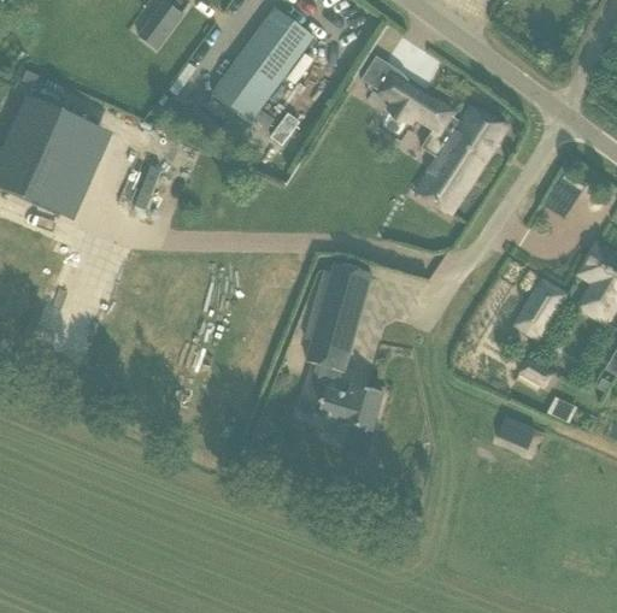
[(148,22),(137,36),(156,48),(182,13),(181,12),(164,0),(148,22)]
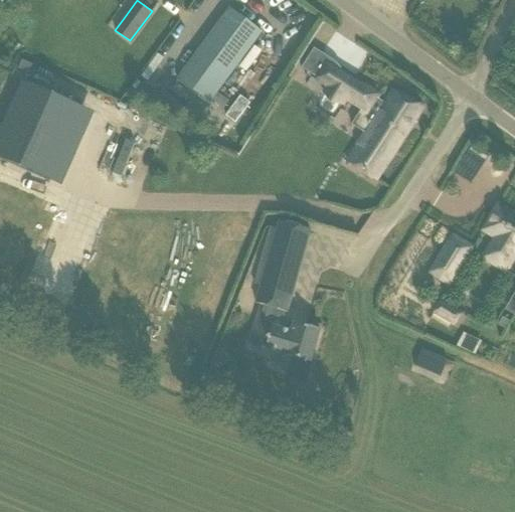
[(208,102),(262,29),(230,6),(177,78),(208,102)]
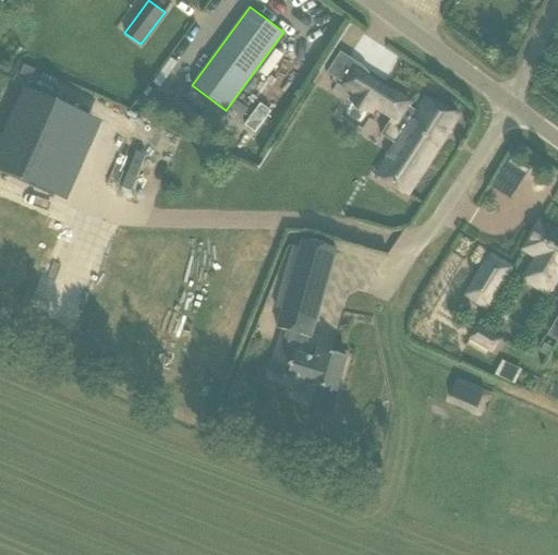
[(336,76),(349,56),(340,50),(334,59),(327,71),(336,76)]
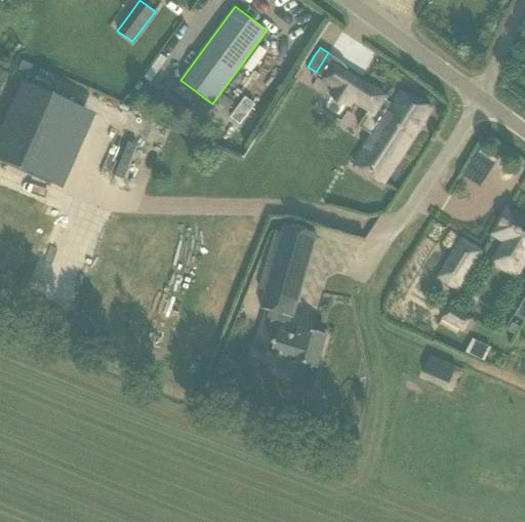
[(431,108),(401,89),(392,104),(374,91),(376,88),(372,85),(367,84),(362,82),(345,71),(330,92),(350,105),(352,101),(367,111),(358,126),(372,134),(354,163),(384,182),(431,108)]
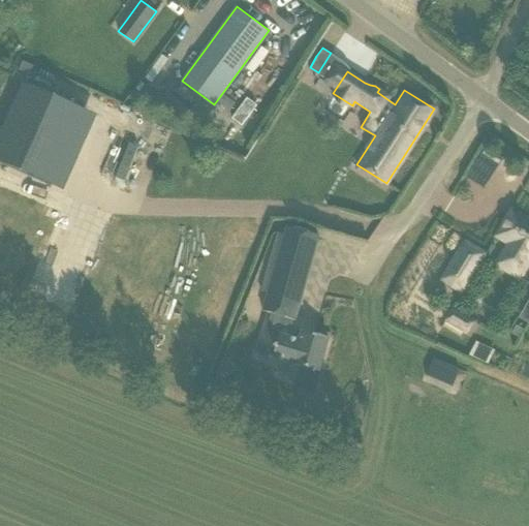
[(22,81),(0,129),(0,161),(51,184),(84,109),(22,81)]
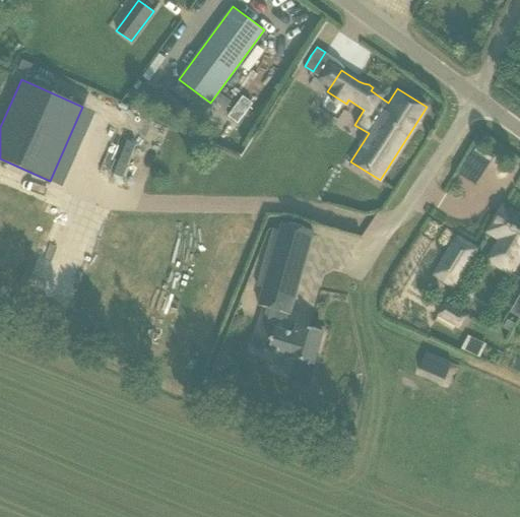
[(178,82),(173,89),(182,97),(188,89),(178,82)]
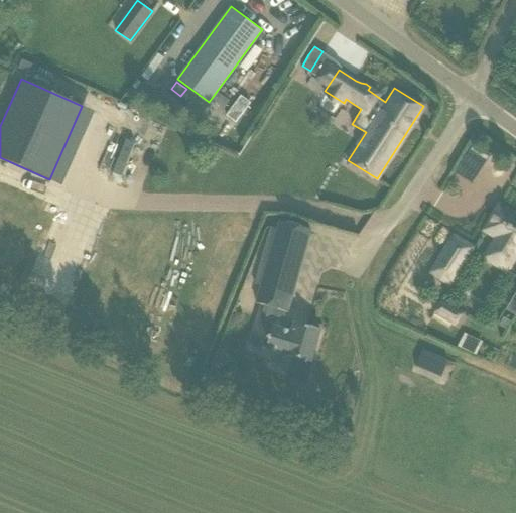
[(217,91),(212,98),(224,107),(229,99),(217,91)]
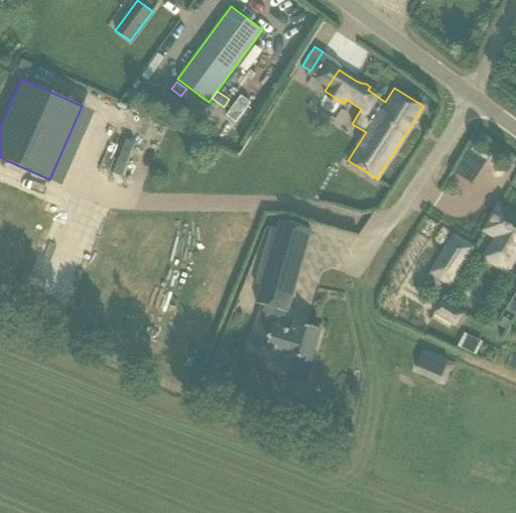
[(515,212),(499,202),(491,216),(483,229),(496,237),(484,256),(505,270),(515,252),(515,212)]
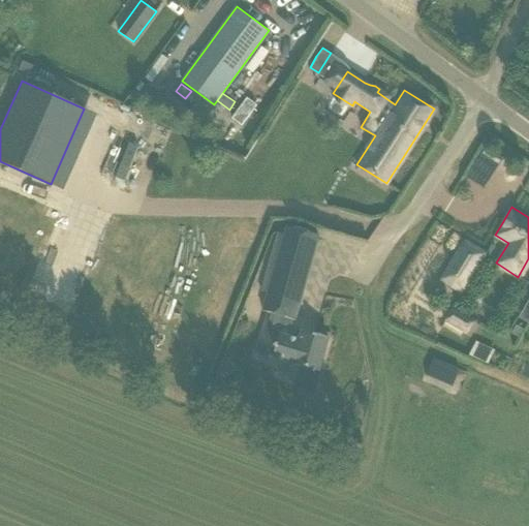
[(286,225),(262,310),(267,311),(293,318),(296,319),(319,235),(286,225)]
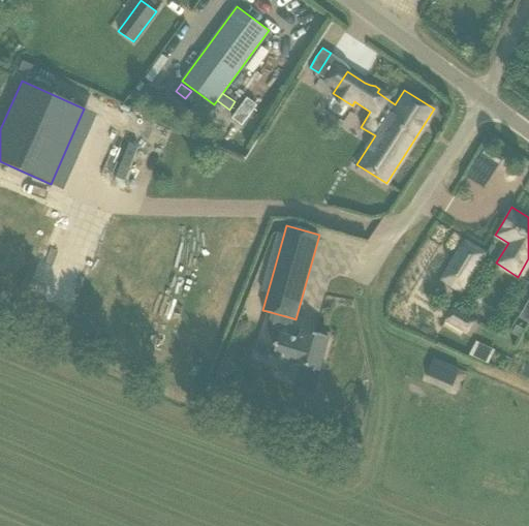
[(440,278),(462,291),(486,252),(464,239),(440,278)]
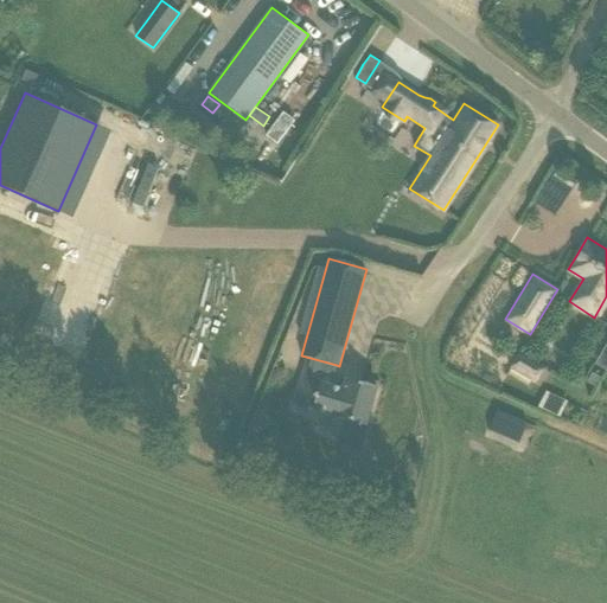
[(521,348),(512,364),(536,378),(544,363),(521,348)]
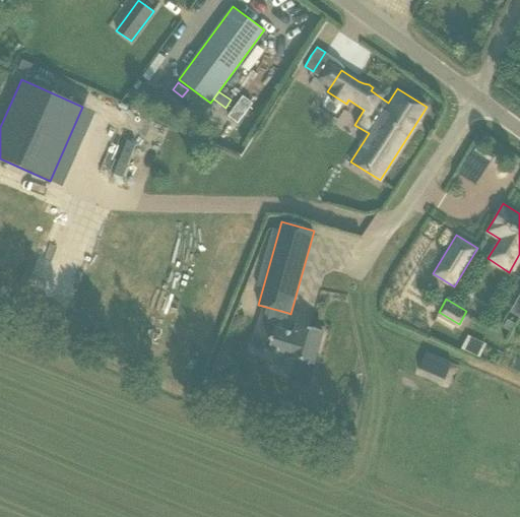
[(509,319),(505,326),(510,329),(514,322),(509,319)]
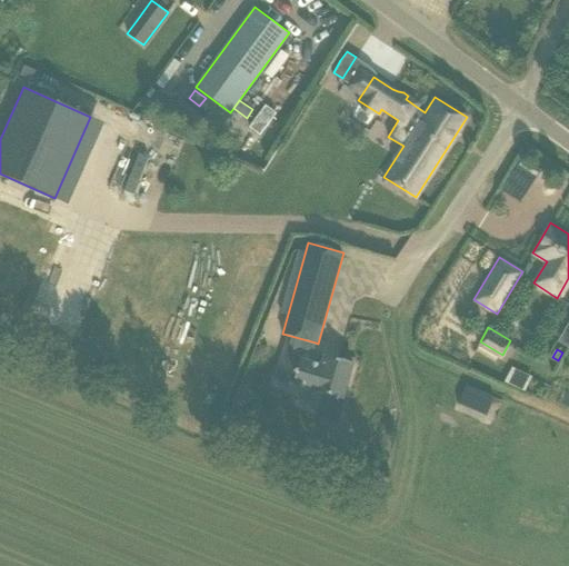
[(282,354),(276,378),(343,398),(353,363),(323,355),(321,364),(311,361),(282,354)]
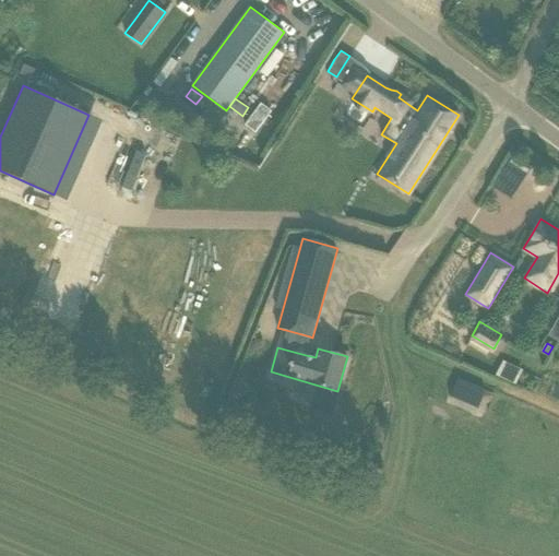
[(458,377),(450,395),(477,407),(485,389),(458,377)]
